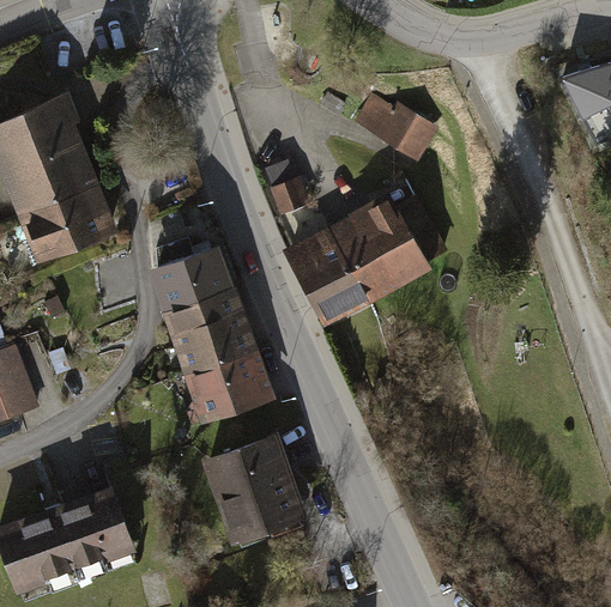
[(610,70),(561,84),(593,152),(610,144),(610,70)]
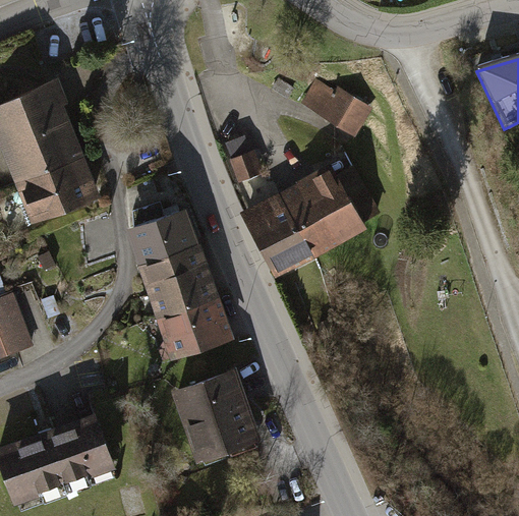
[(53,81),(0,104),(0,150),(33,225),(102,195),(53,81)]
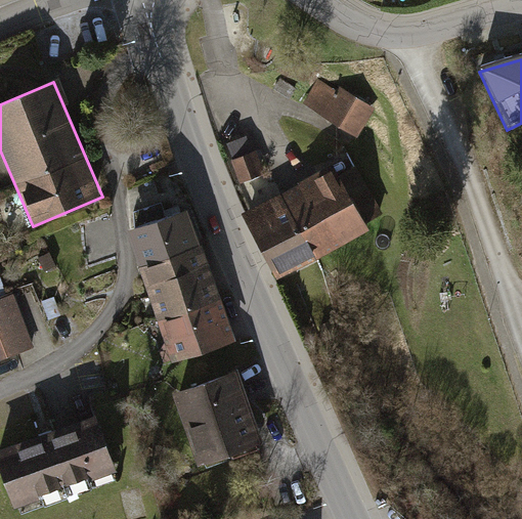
[(316,82),(302,107),(357,138),(373,113),(316,82)]
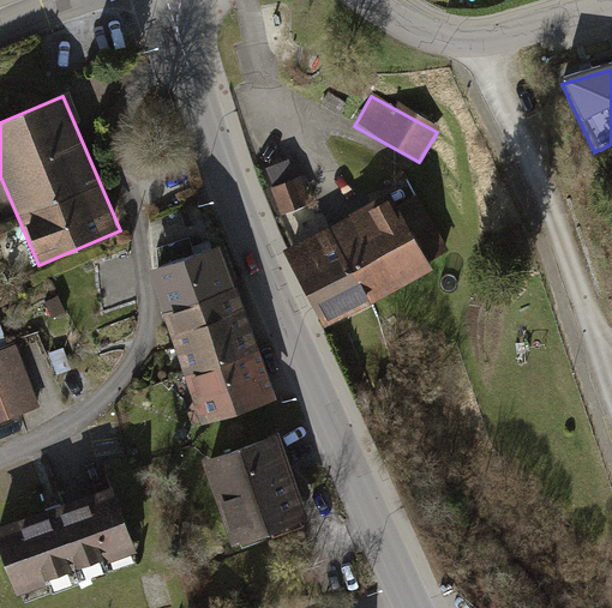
[(406,185),(283,251),(322,324),(445,258),(406,185)]
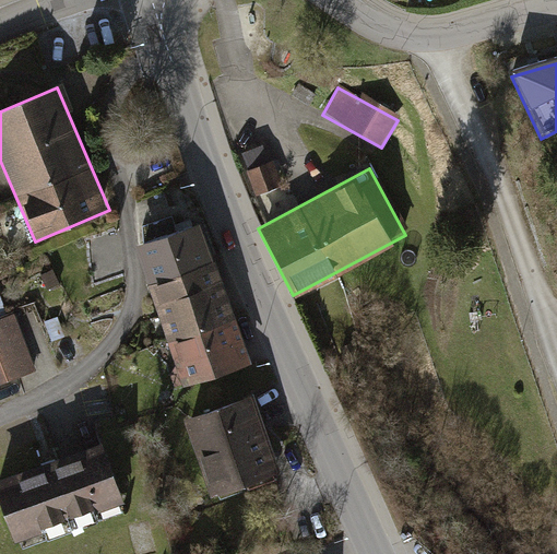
[(249,366),(200,225),(133,248),(181,390),(249,366)]
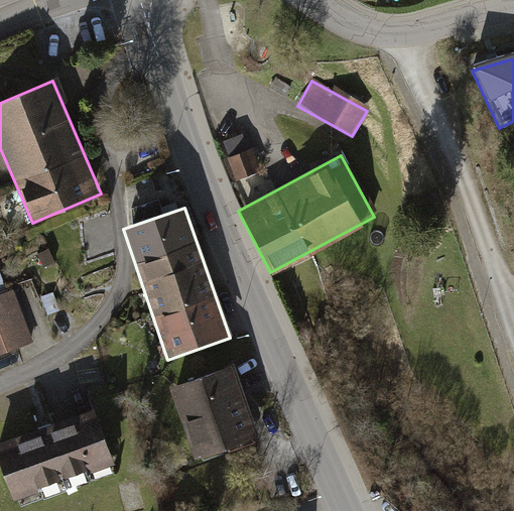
[(0,351),(32,341),(15,291),(0,295),(0,351)]
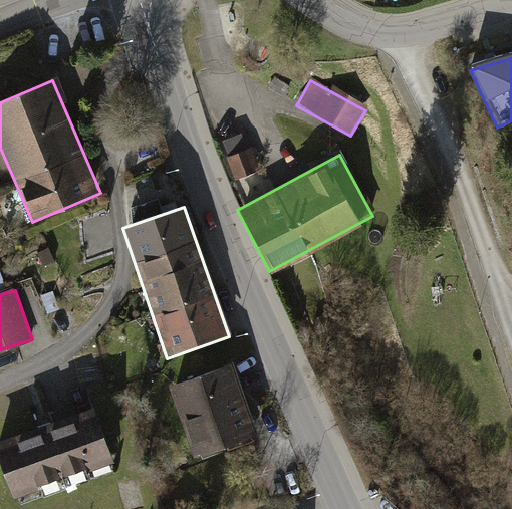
[(251,435),(231,369),(175,388),(195,452),(251,435)]
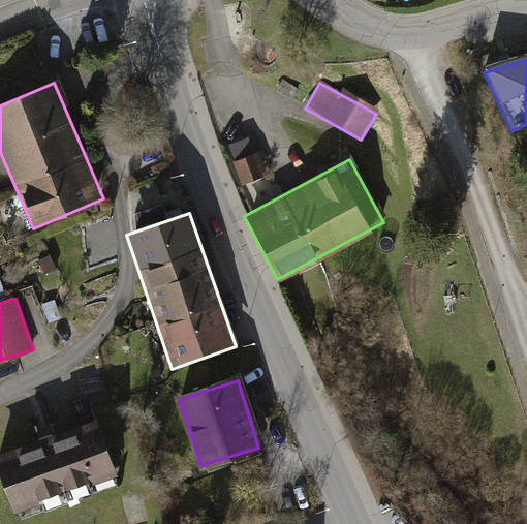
[(0,472),(12,511),(114,478),(96,426),(0,457),(0,472)]
